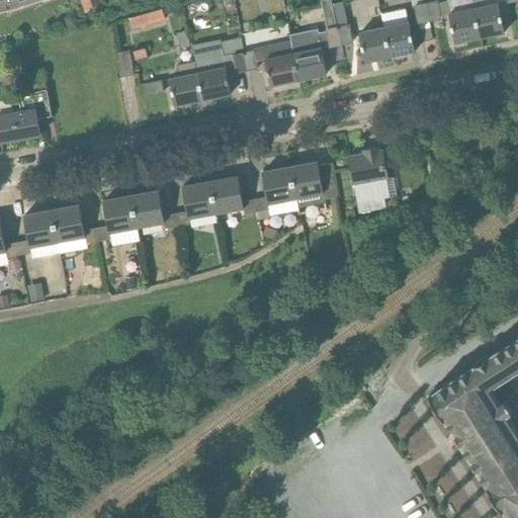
[(0,0),(0,11),(35,0),(0,0)]
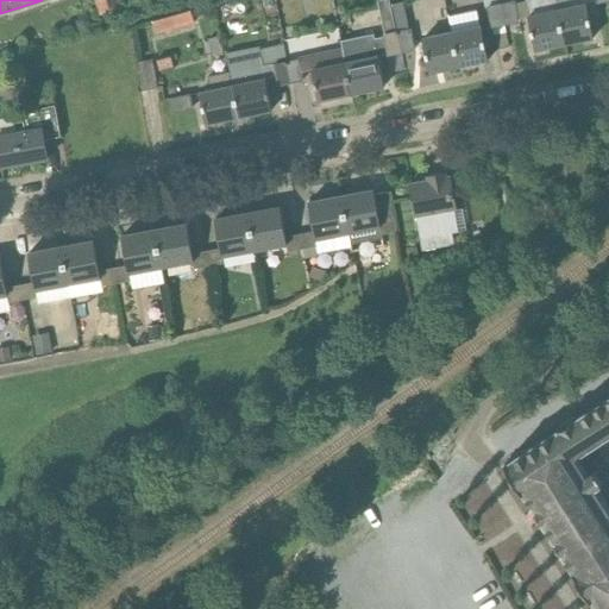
[(93,0),(99,16),(123,8),(119,0),(93,0)]
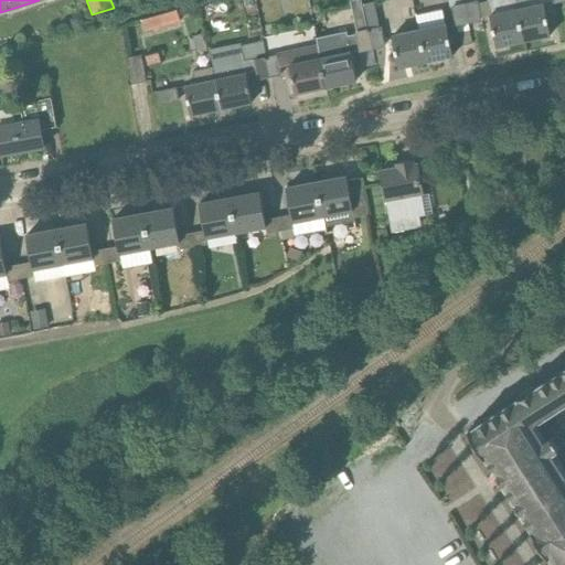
[(478,0),(465,3),(468,21),(482,19),(481,17),(479,2),(478,0)]
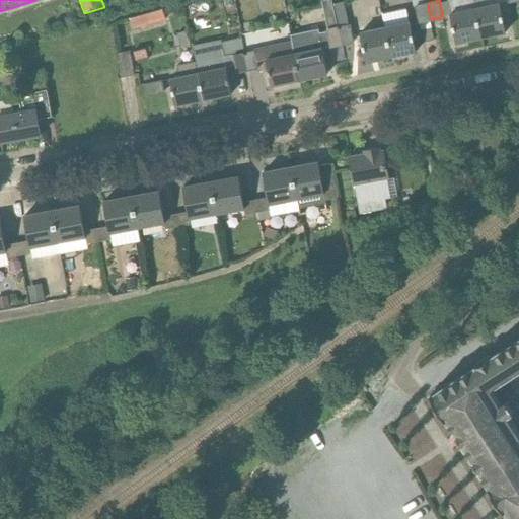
[(451,0),(455,13),(450,14),(456,43),(482,38),(475,8),(472,0),(451,0)]
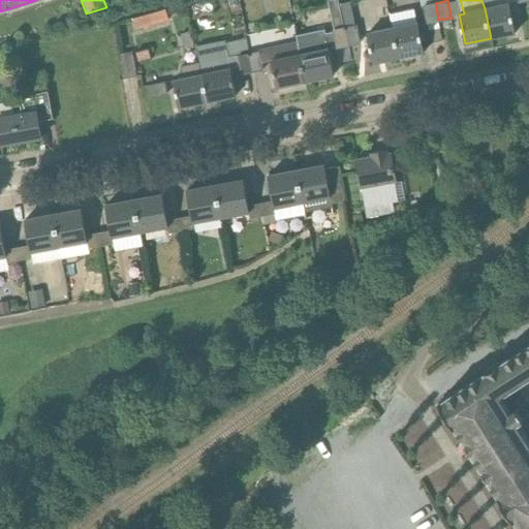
[(424,5),(423,5),(426,22),(427,23),(429,22),(438,20),(435,3),(434,3),(424,5)]
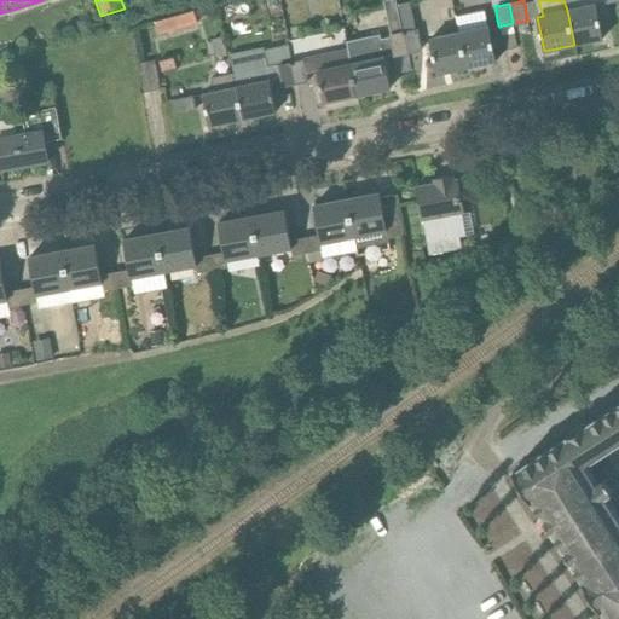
[(596,4),(567,10),(574,45),(603,39),(596,4)]
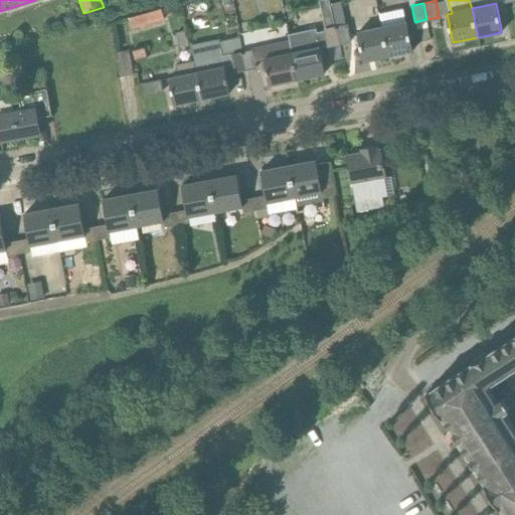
[(163,15),(175,11),(174,6),(162,9),(163,15)]
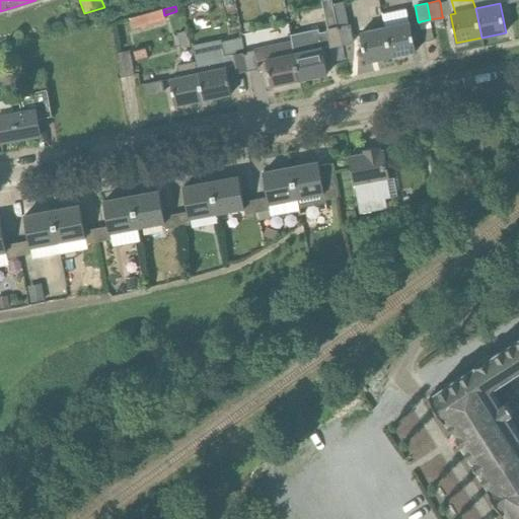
[(133,29),(147,25),(166,19),(164,15),(163,9),(130,18),(133,29)]
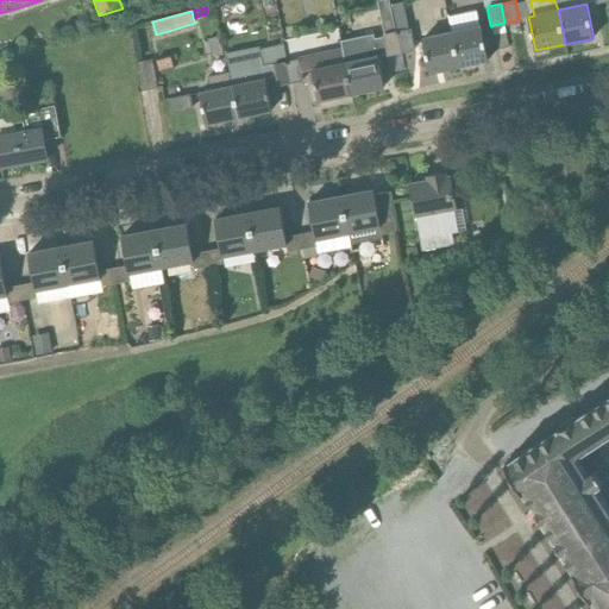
[(381,17),(384,33),(396,31),(391,14),(381,17)]
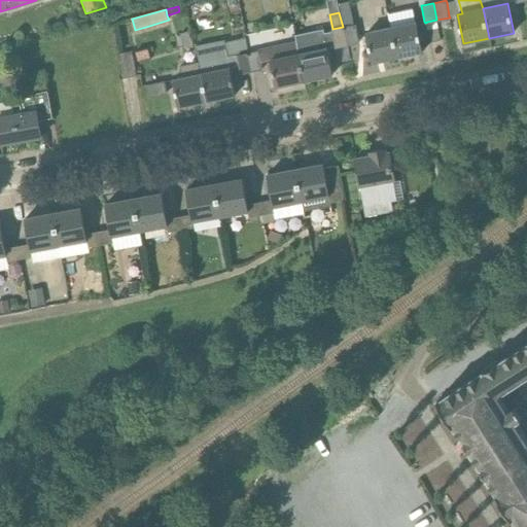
[(353,25),(344,27),(348,45),(359,42),(355,24),(353,25)]
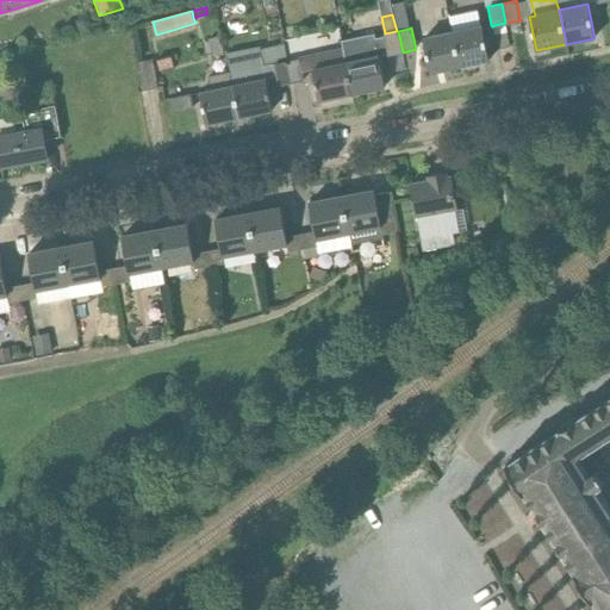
[(490,61),(483,30),(483,27),(453,33),(460,67),(490,61)]
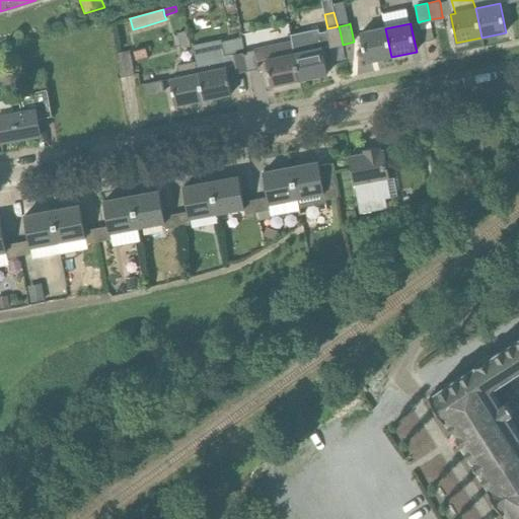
[(318,29),(291,35),(292,41),(294,54),(300,80),(327,74),(322,49),(330,47),(343,45),(339,26),(338,26),(327,28),(326,28),(326,31),(319,33),(318,29)]
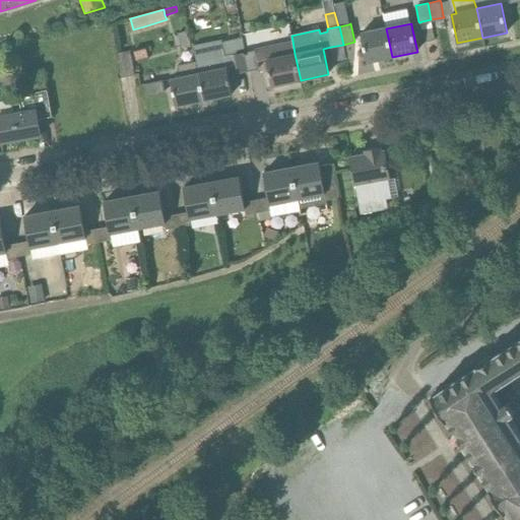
[(367,63),(392,57),(386,28),(362,34),(367,63)]
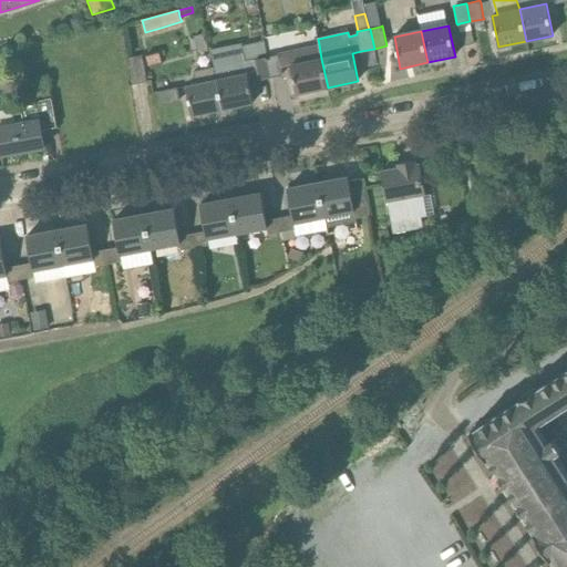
[(204,34),(194,37),(197,51),(208,49),(204,34)]
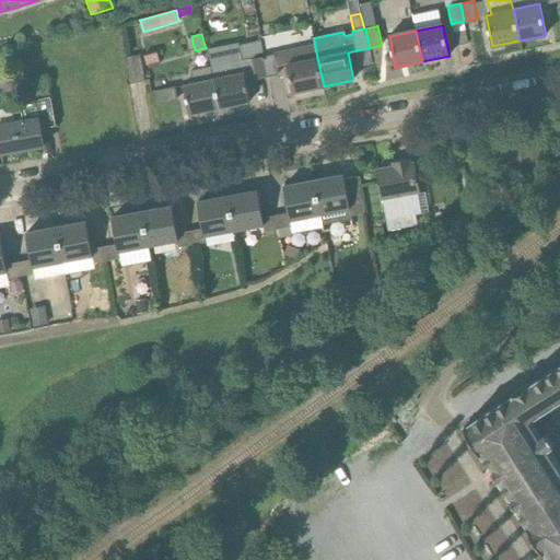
[(242,60),(211,67),(213,80),(220,107),(251,101),(246,80),(245,73),(254,71),(255,79),(267,76),(263,56),(259,41),(238,45),(242,60)]
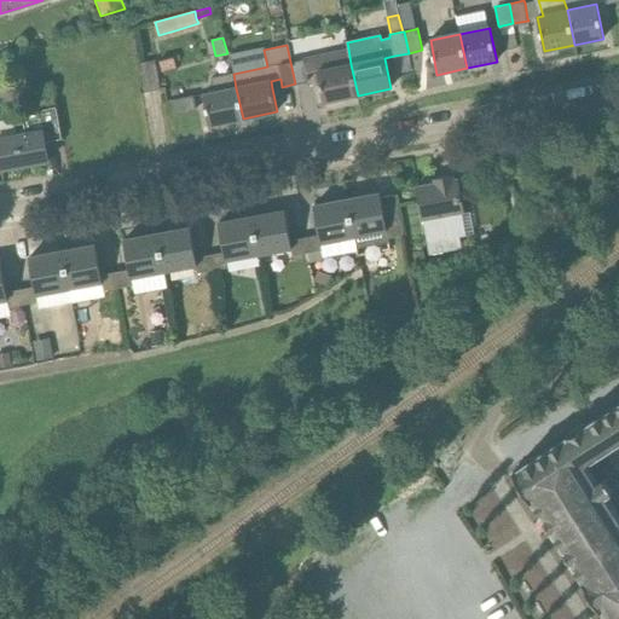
[(329,69),(317,71),(324,103),(358,96),(351,64),(348,48),(325,53),(329,69)]
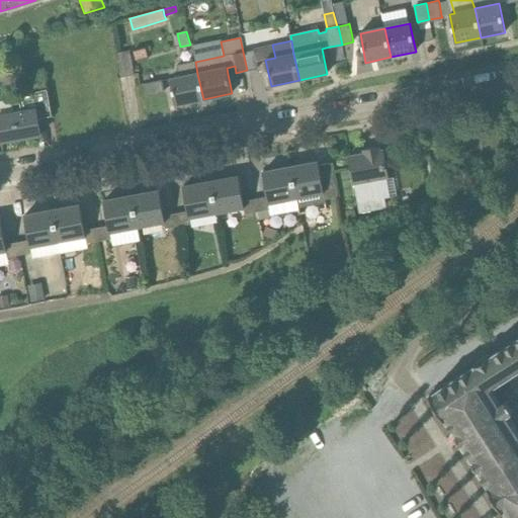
[(144,48),(134,51),(137,61),(147,58),(144,48)]
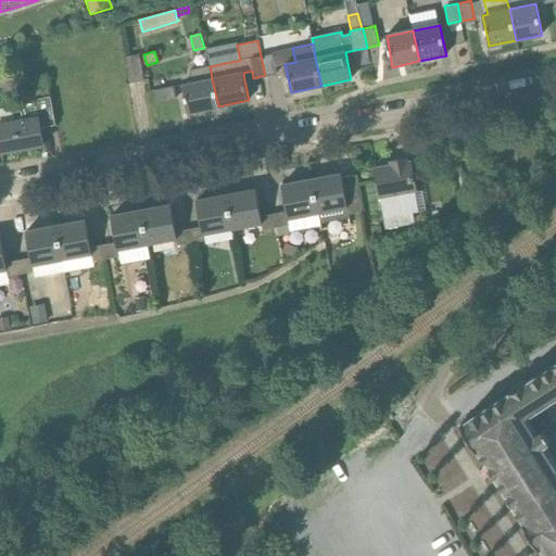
[(265,75),(277,73),(276,66),(273,53),(261,55),(265,75)]
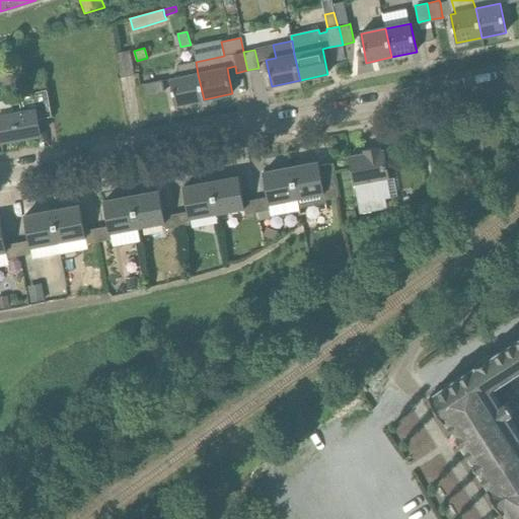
[(129,51),(117,54),(121,78),(133,76),(129,51)]
